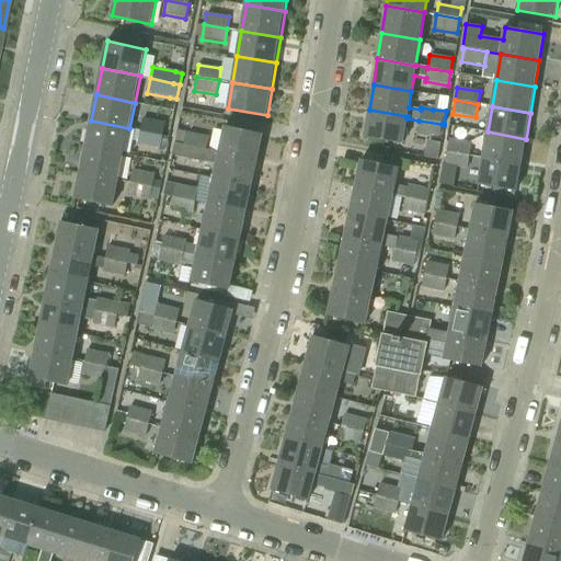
[(369,110),(365,137),(402,144),(407,118),(408,116),(369,110)]
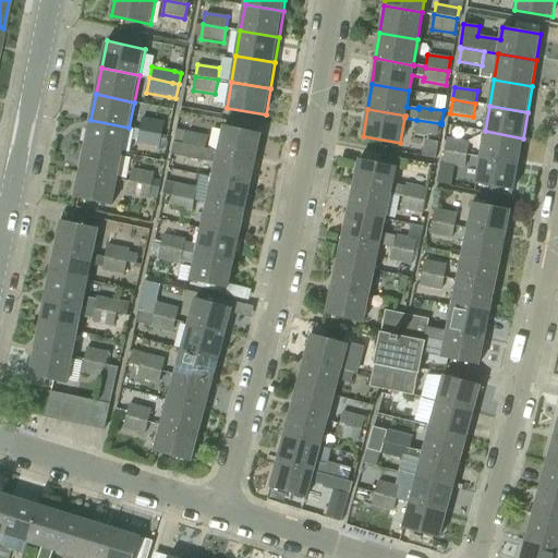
[(141,118),(138,130),(161,134),(164,122),(141,118)]
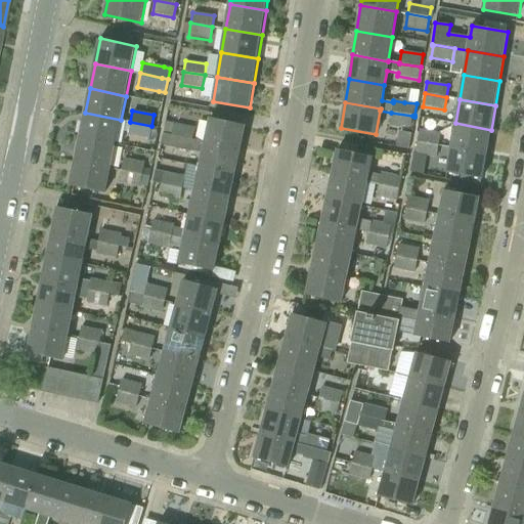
[(85,113),(80,136),(116,144),(121,120),(85,113)]
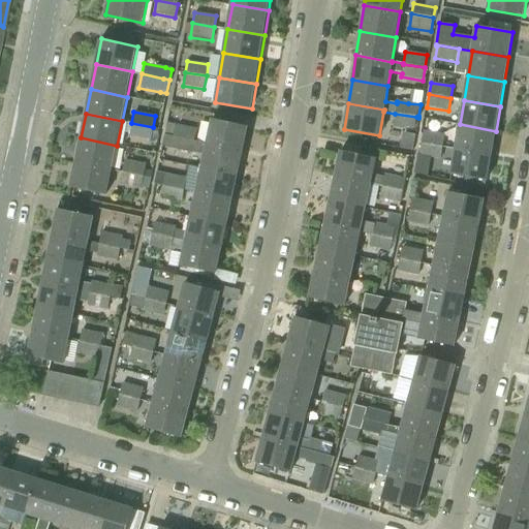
[(395,114),(393,126),(414,129),(416,117),(395,114)]
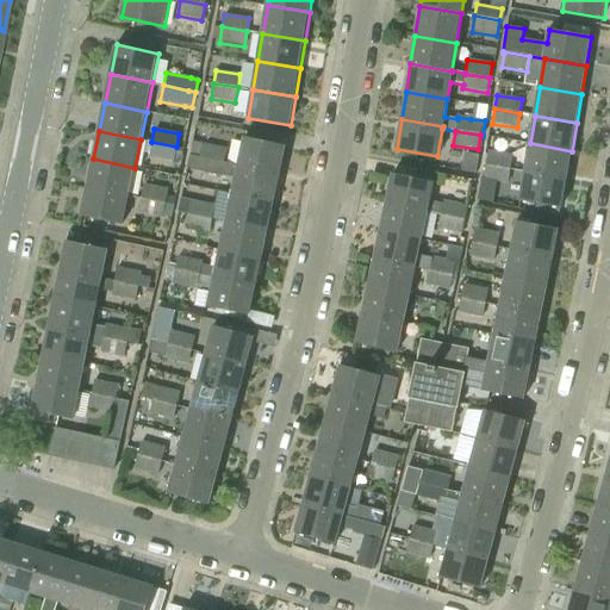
[(240,165),(281,174),(287,145),(246,136),(240,165)]
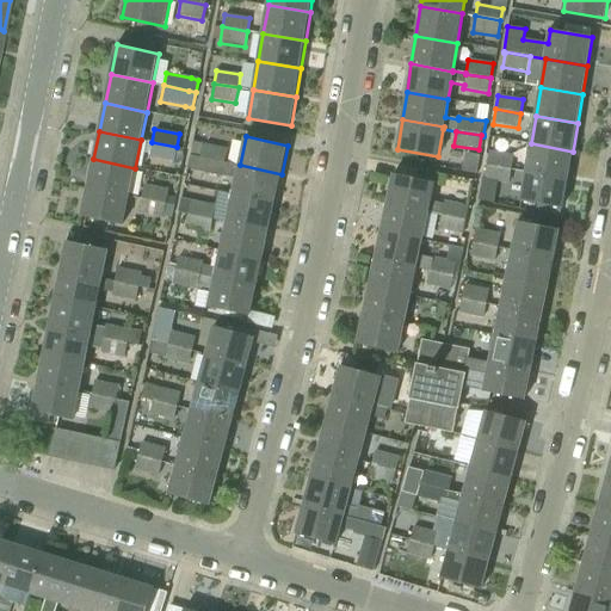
[(177,147),(152,142),(149,158),(183,164),(184,158),(183,156),(184,150),(177,149),(177,147)]
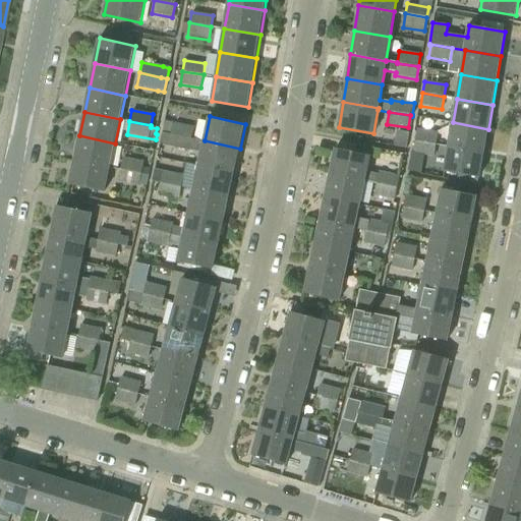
[(164,122),(162,131),(191,138),(193,127),(164,122)]
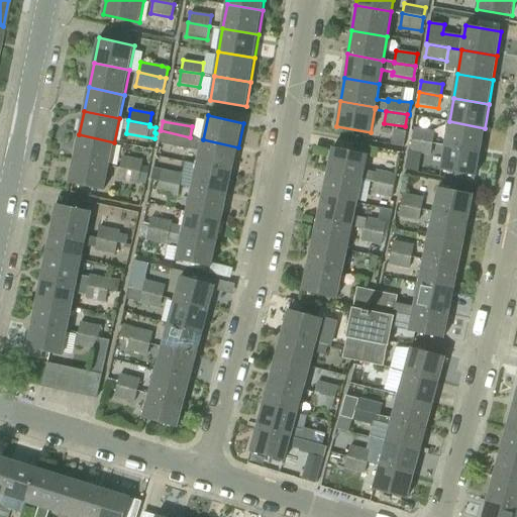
[(449,121),(444,145),(481,151),(485,128),(449,121)]
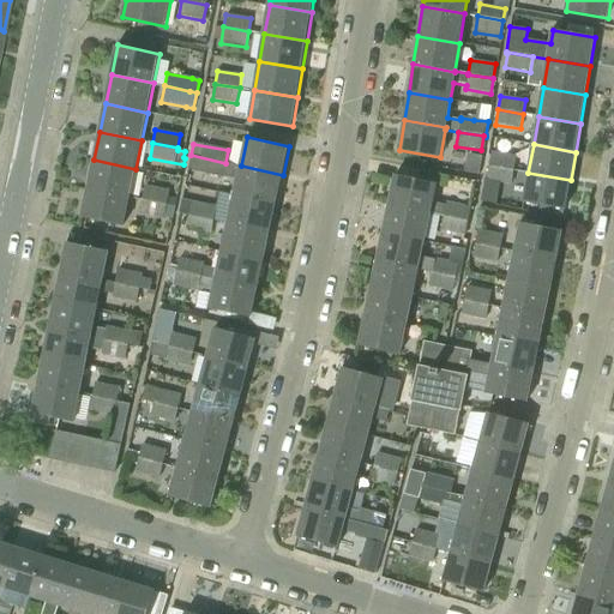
[(492,152),(488,166),(513,170),(516,157),(492,152)]
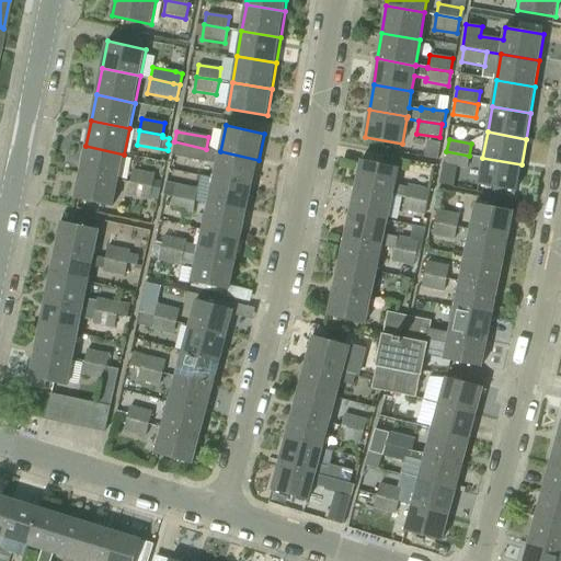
[(217,164),(215,178),(253,186),(259,160),(220,151),(220,152),(206,150),(206,149),(174,141),(172,156),(204,163),(204,161),(217,164)]
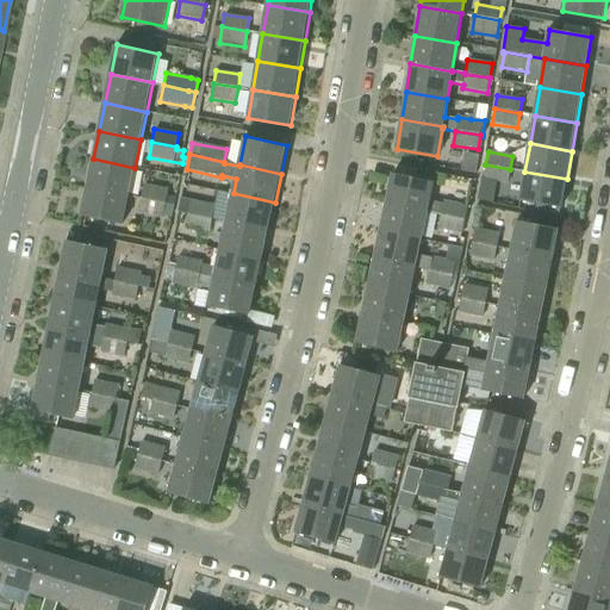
[(93,159),(87,186),(130,194),(135,168),(93,159)]
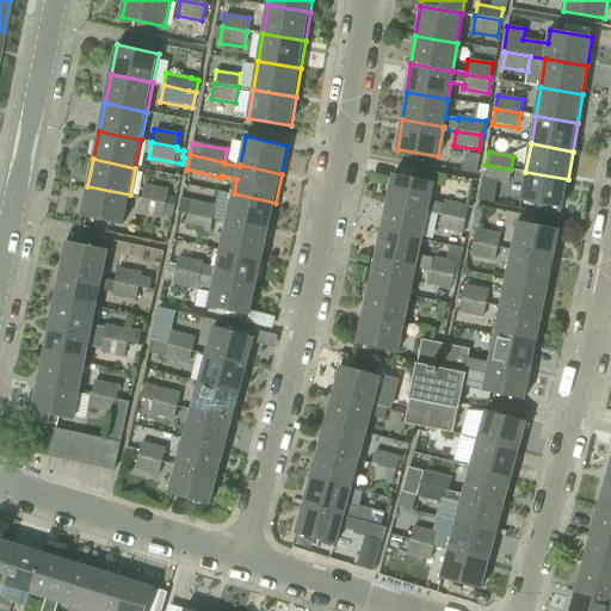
[(511,170),(486,165),(483,179),(508,184),(511,170)]
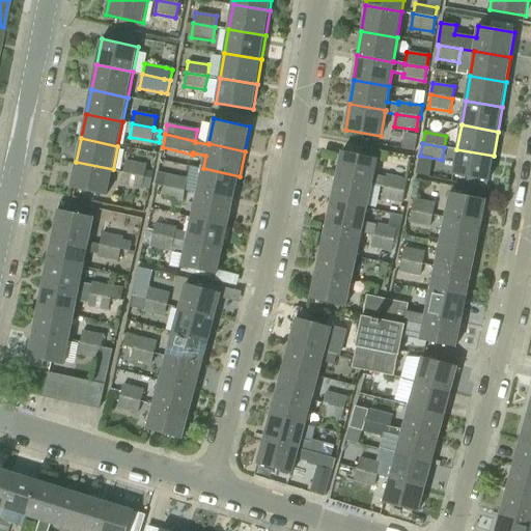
[(456,149),(452,175),(467,177),(465,185),(486,189),(487,182),(488,182),(494,156),(456,149)]
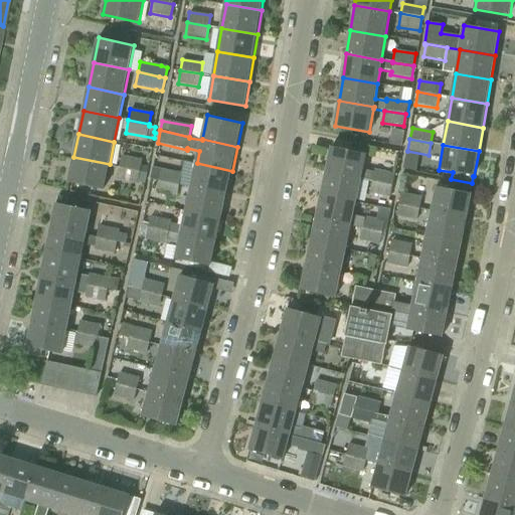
[(332,147),(327,171),(360,178),(360,179),(371,182),(392,186),(392,185),(395,174),(374,170),(373,172),(362,169),(365,154),(332,147)]
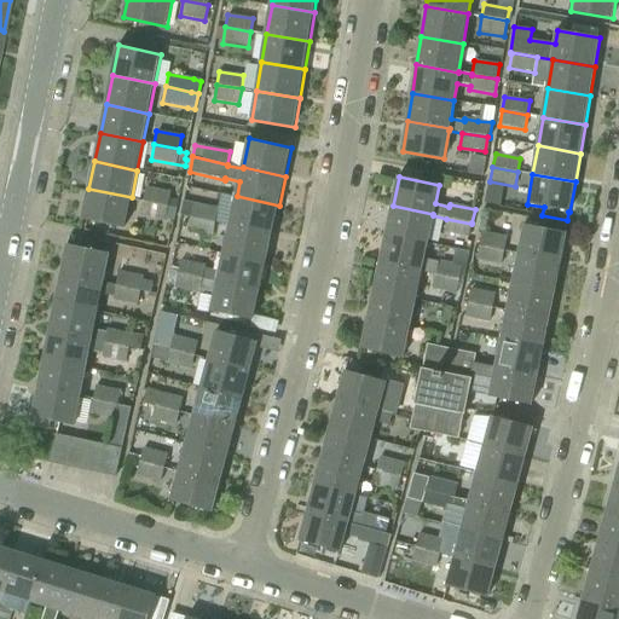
[(146,186),(143,200),(168,206),(169,197),(171,191),(146,186)]
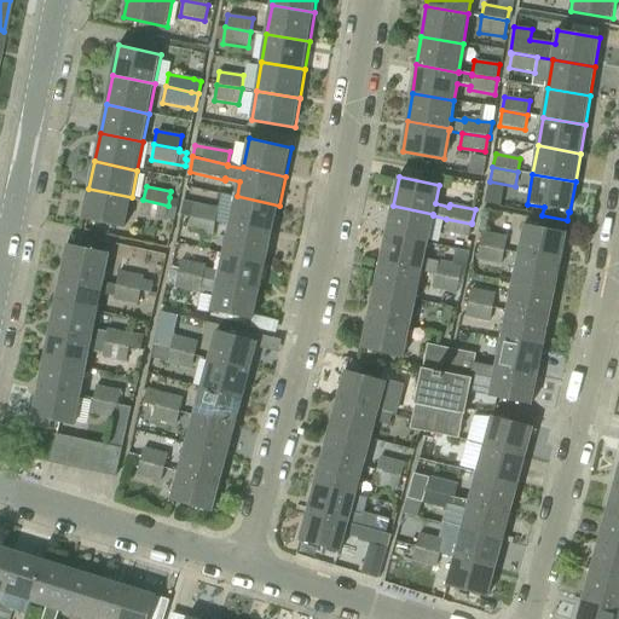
[(132,197),(88,189),(82,218),(125,227),(132,197)]
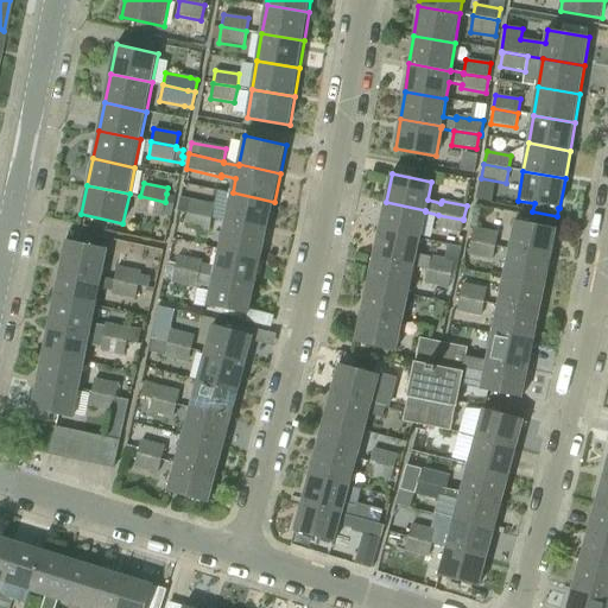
[(233,192),(227,220),(267,229),(274,202),(233,192)]
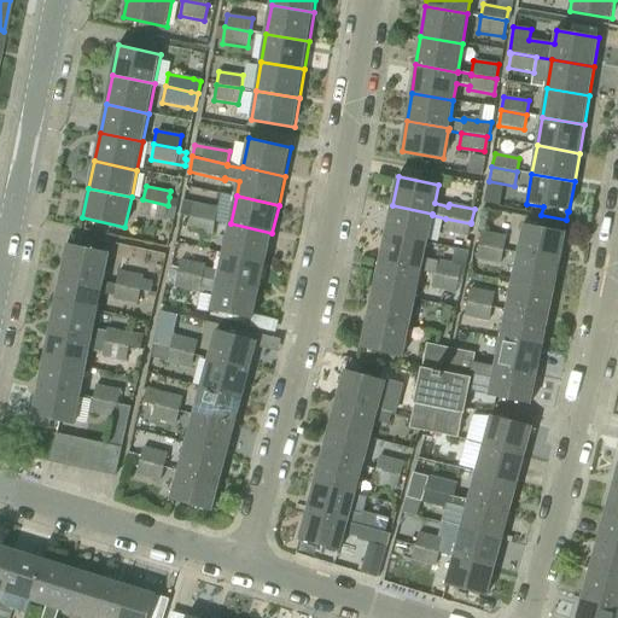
[(168,205),(143,199),(140,216),(164,221),(165,219),(174,220),(176,208),(167,207),(168,205)]
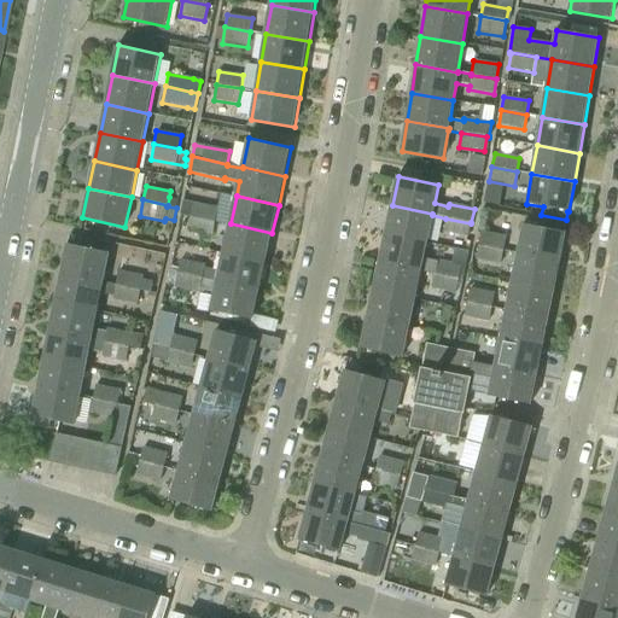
[(182,205),(181,213),(215,220),(217,208),(192,203),(192,208),(182,205)]
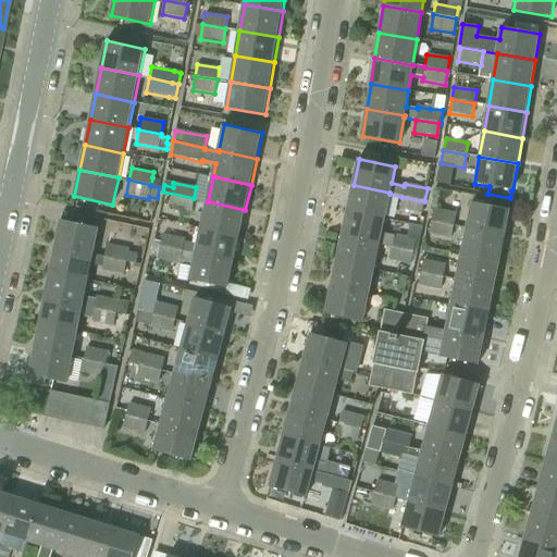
[(354,185),(348,210),(384,218),(390,194),(390,193),(354,185)]
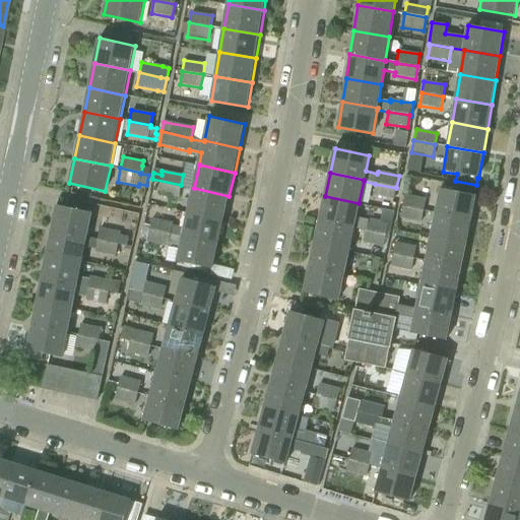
[(181,185),(152,179),(151,182),(159,183),(156,195),(178,199),(181,185)]
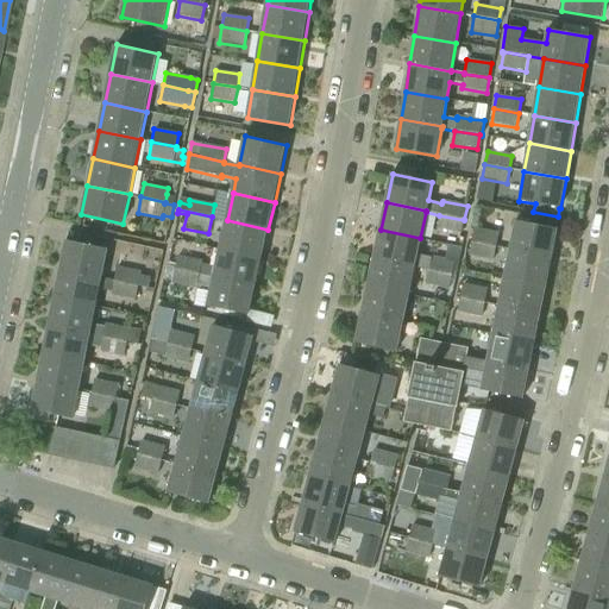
[(439,215),(437,230),(462,234),(464,220),(439,215)]
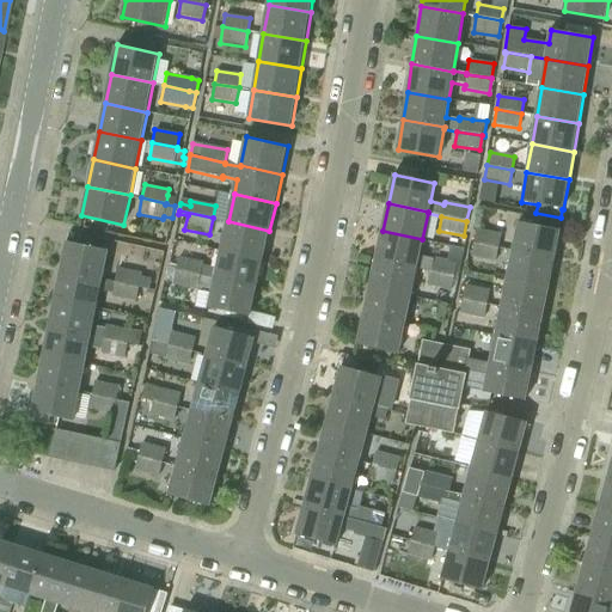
[(228,221),(221,250),(263,259),(269,231),(228,221)]
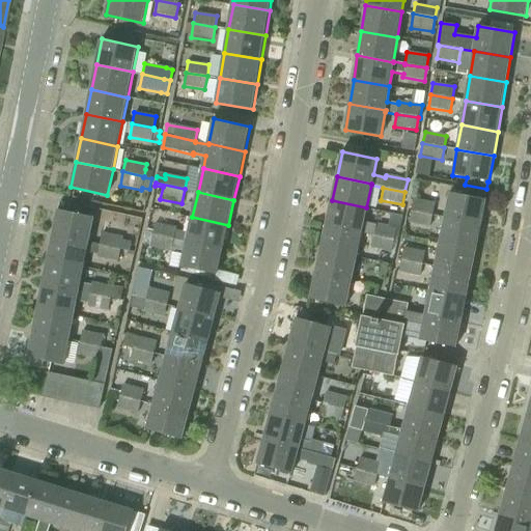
[(446,218),(482,225),(486,200),(450,193),(446,218)]
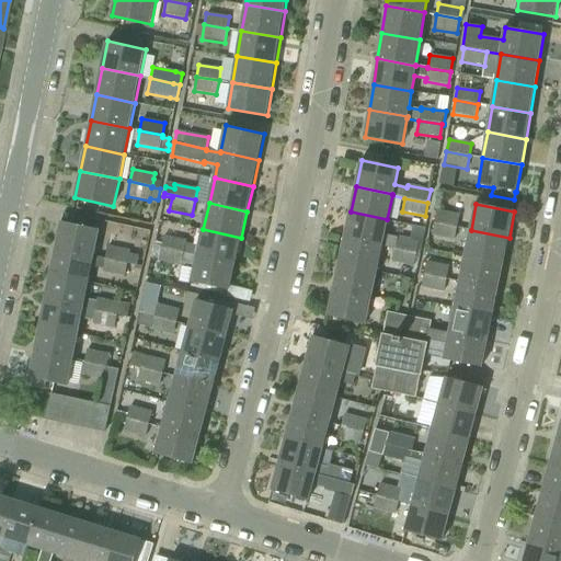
[(436,210),(434,222),(457,227),(459,215),(436,210)]
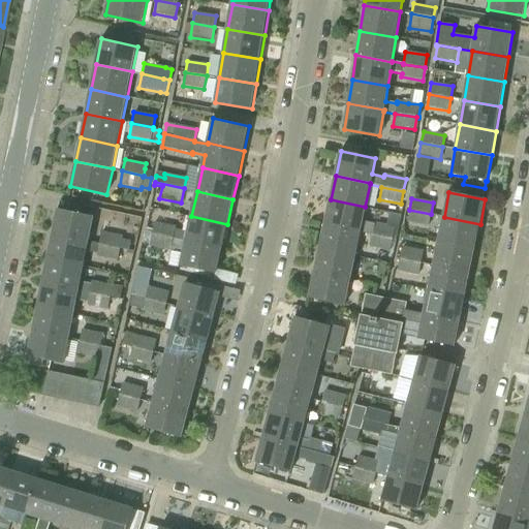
[(331,199),(324,224),(360,232),(371,235),(397,240),(399,229),(395,228),(395,227),(362,221),(365,207),(331,199)]
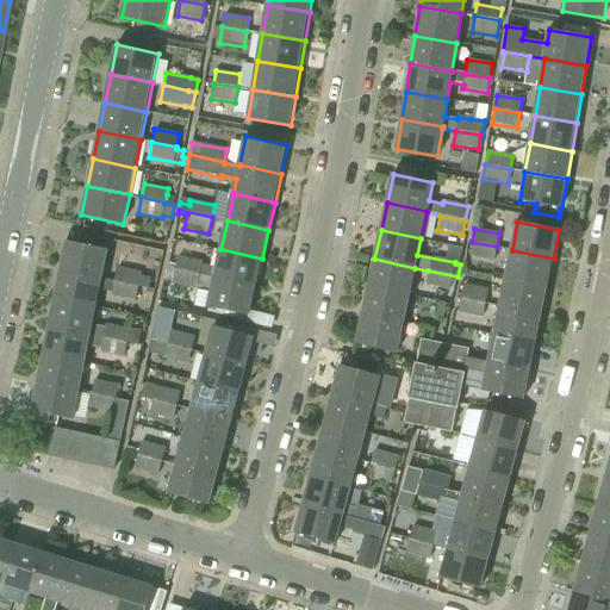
[(67,241),(61,269),(101,278),(107,249),(67,241)]
